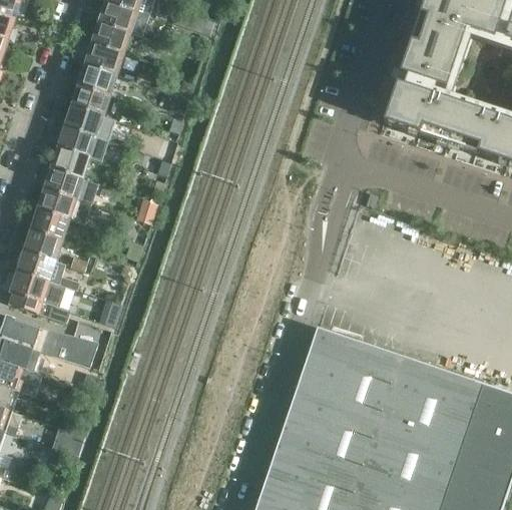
[(0,14),(13,19),(16,11),(22,13),(26,0),(0,0),(0,14)]
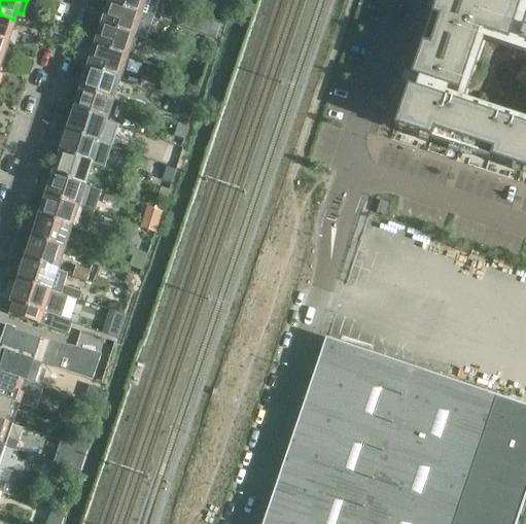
[(108,0),(108,1),(142,12),(145,0),(108,0)]
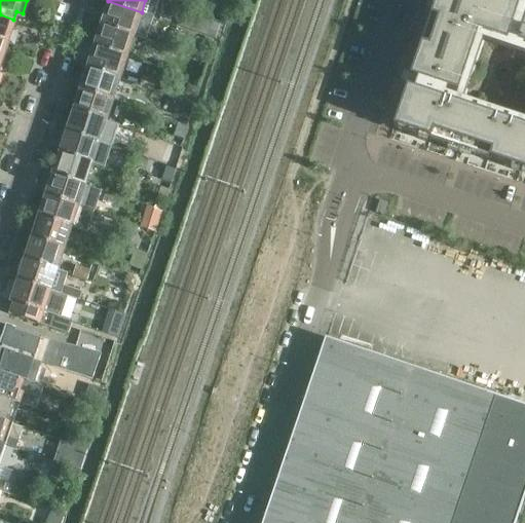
[(434,0),(409,74),(406,84),(392,124),(524,169),(524,0),(434,0)]
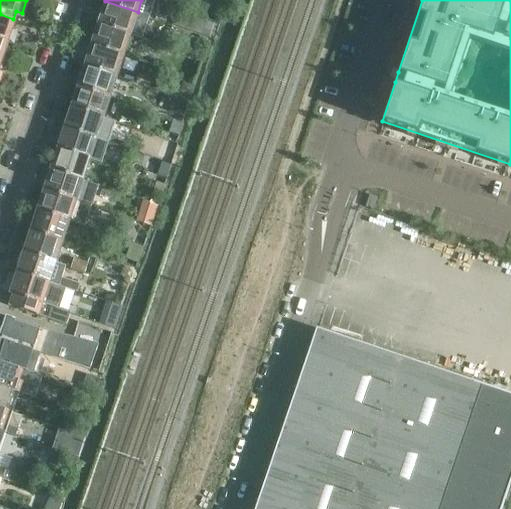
[(105,1),(98,22),(131,33),(142,37),(145,28),(134,24),(138,12),(105,1)]
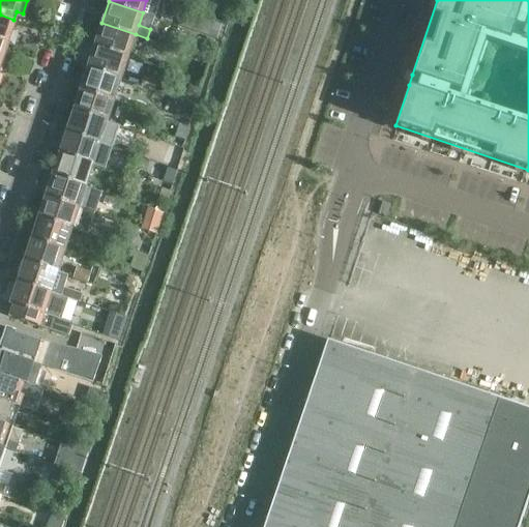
[(0,37),(7,40),(13,20),(0,15),(0,37)]
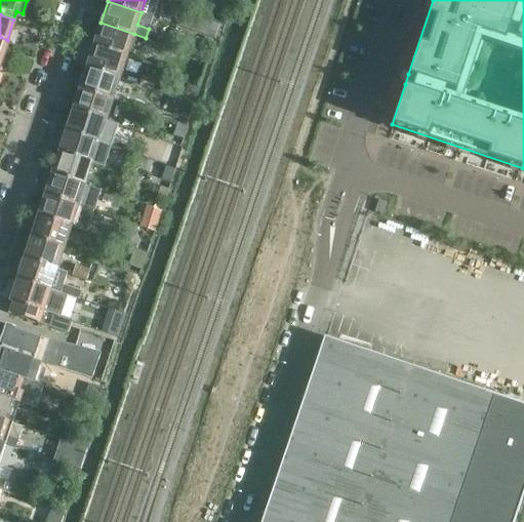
[(101,23),(93,44),(127,54),(134,34),(101,23)]
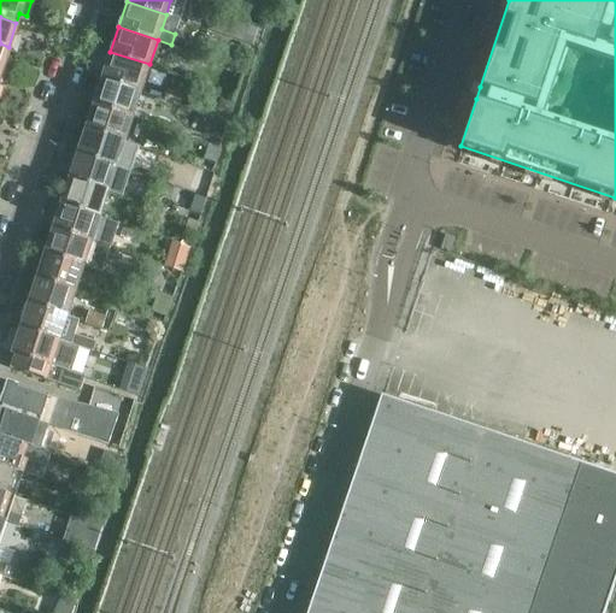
[(110,52),(101,77),(141,90),(150,64),(110,52)]
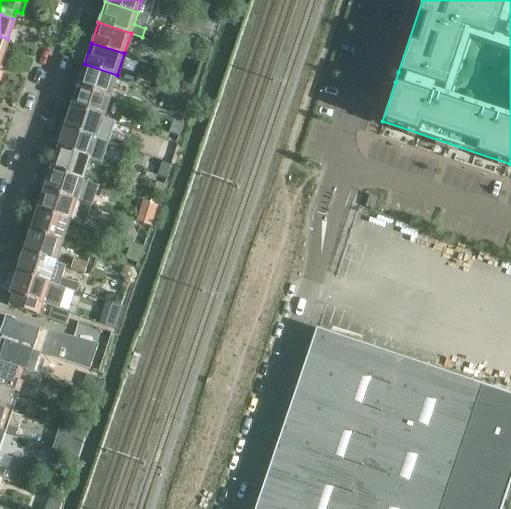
[(84,64),(77,85),(110,96),(117,75),(84,64)]
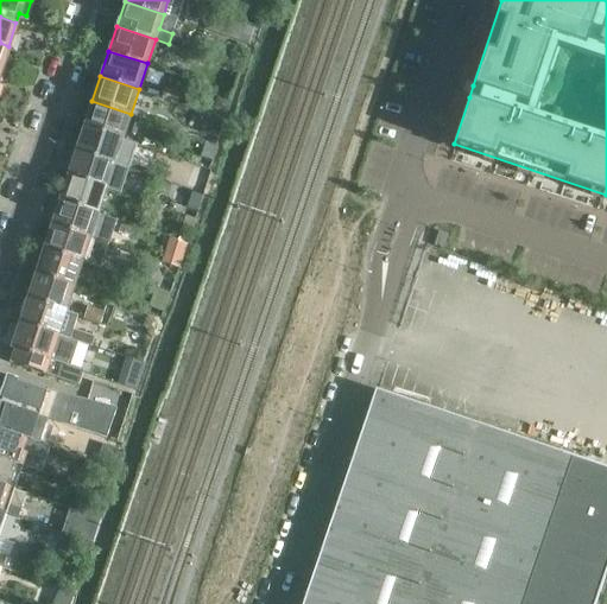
[(165,97),(182,102),(185,91),(169,87),(165,97)]
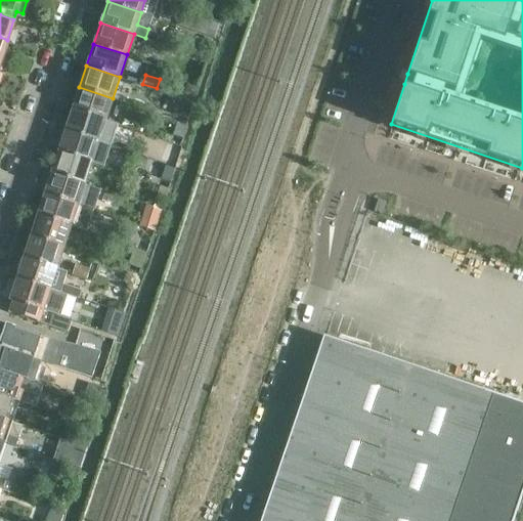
[(185,95),(197,99),(202,87),(189,83),(185,95)]
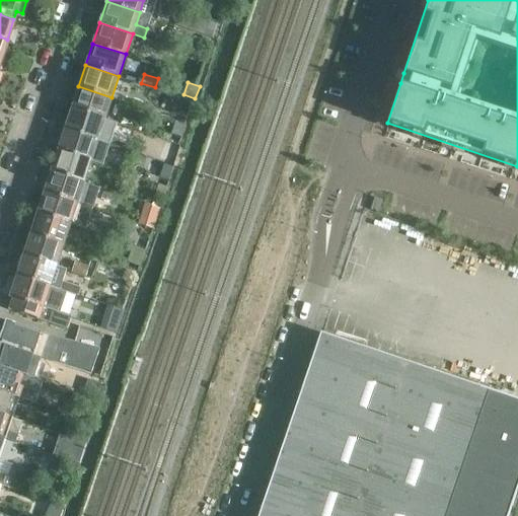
[(78,86),(72,106),(105,118),(112,97),(78,86)]
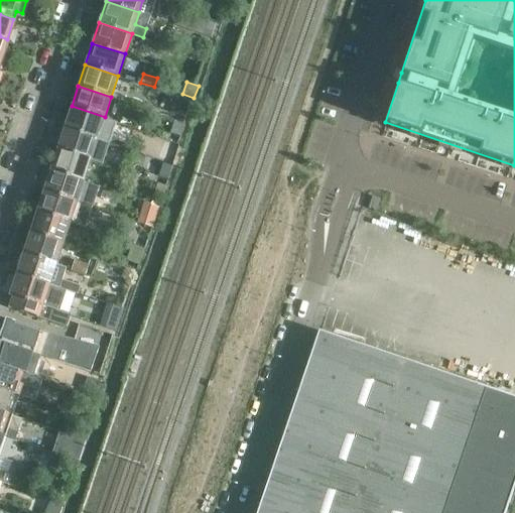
[(175,95),(171,109),(183,113),(188,99),(175,95)]
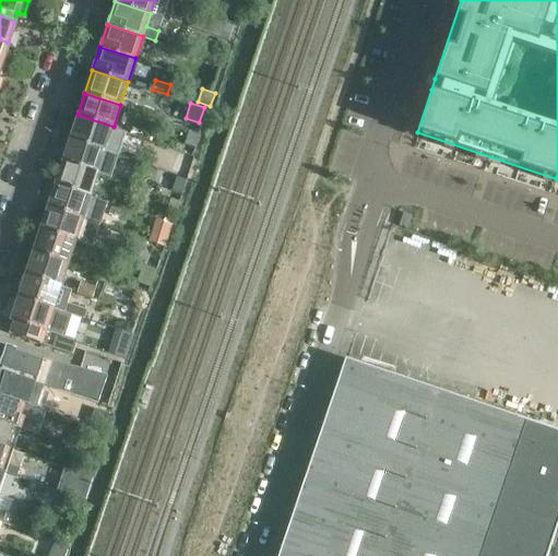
[(78,115),(70,137),(106,149),(115,152),(143,162),(146,152),(109,139),(114,127),(78,115)]
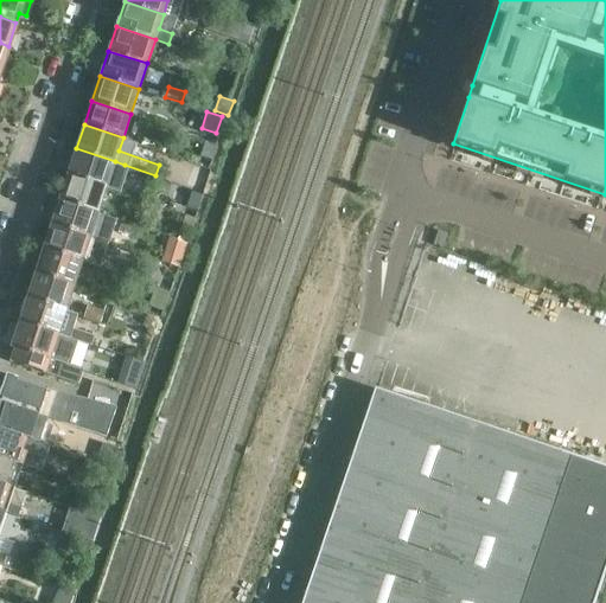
[(209,158),(214,143),(202,139),(197,153),(209,158)]
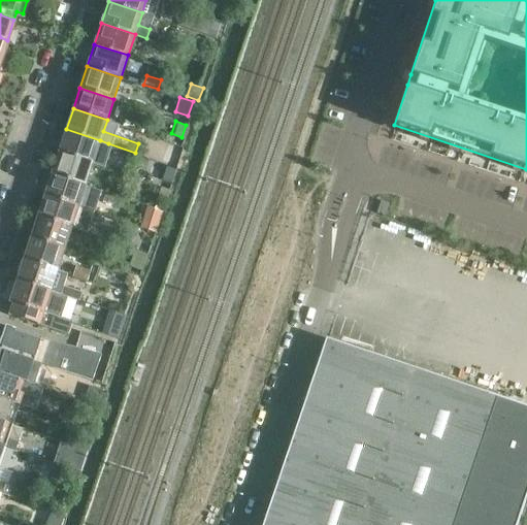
[(66,129),(59,151),(93,162),(100,140),(66,129)]
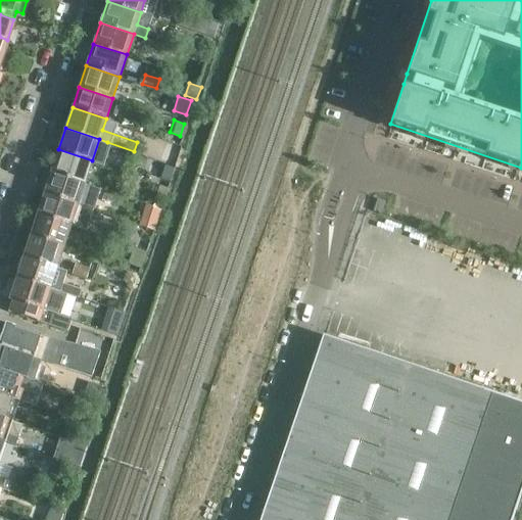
[(58,149),(52,171),(86,182),(92,160),(58,149)]
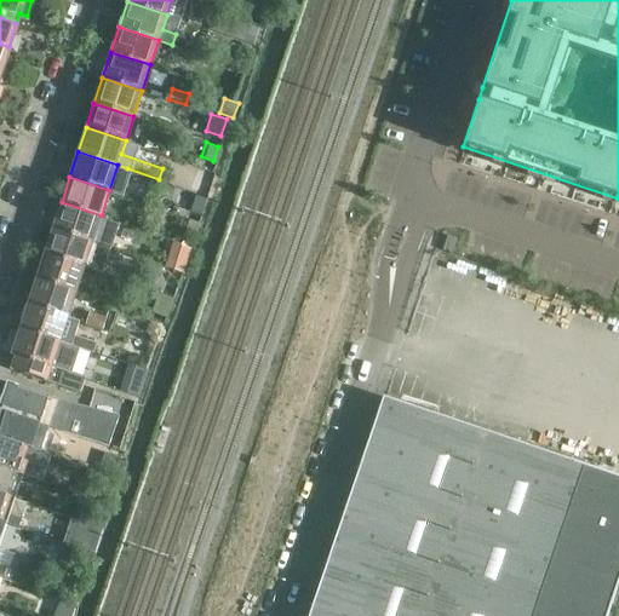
[(200,213),(205,196),(195,194),(190,209),(200,213)]
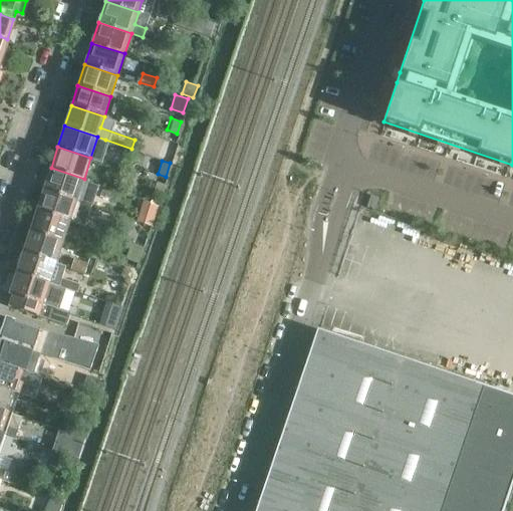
[(51,168),(44,189),(77,200),(84,179),(51,168)]
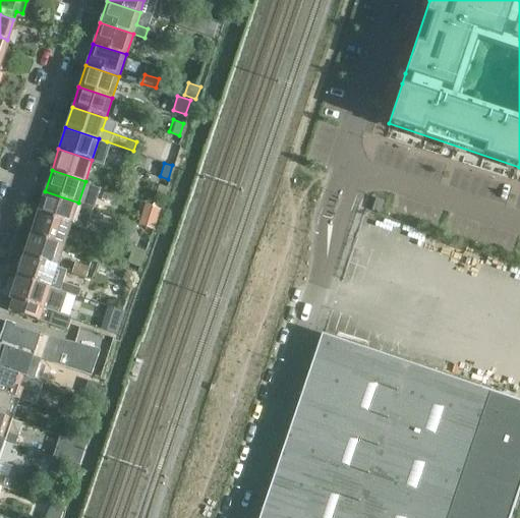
[(164,195),(167,184),(158,181),(154,192),(164,195)]
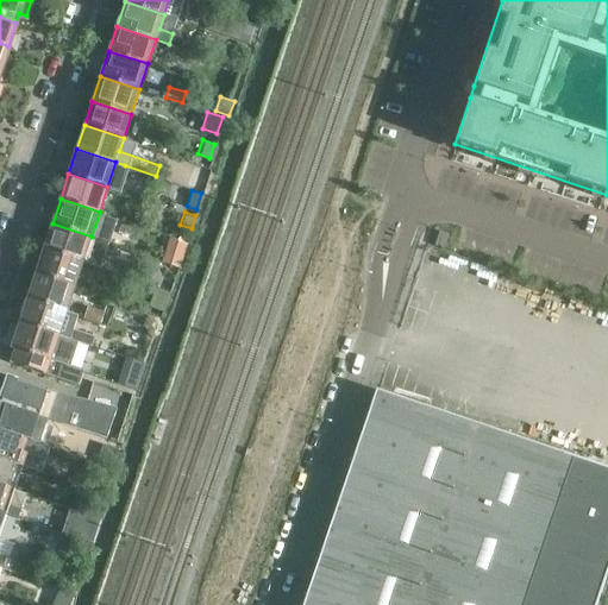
[(52,224),(44,247),(83,260),(114,270),(123,272),(126,264),(87,251),(92,237),(52,224)]
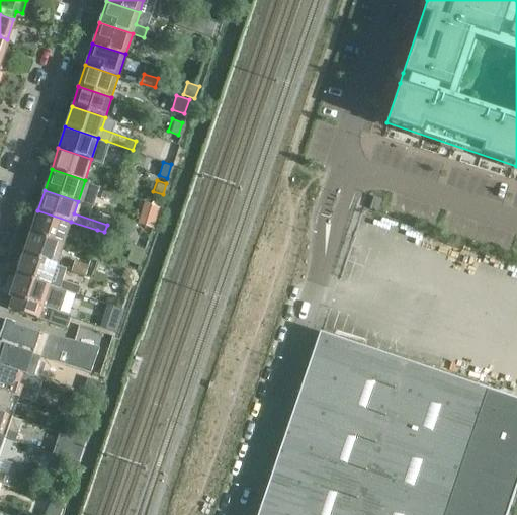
[(151,226),(157,205),(142,200),(136,221),(151,226)]
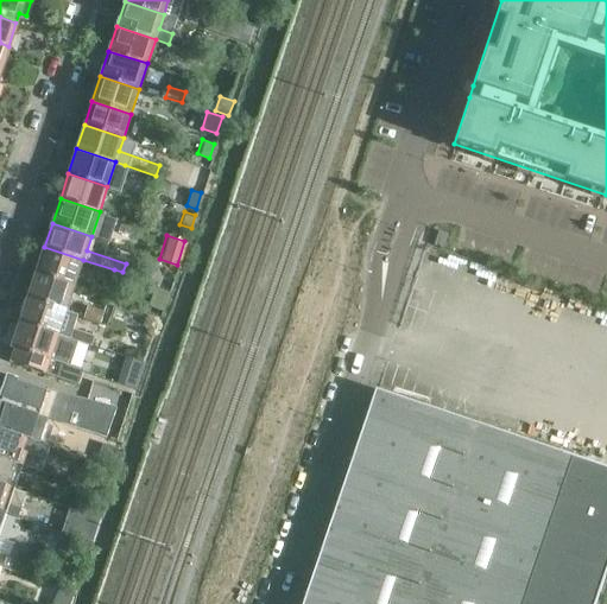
[(44,247),(36,272),(75,285),(83,260),(44,247)]
